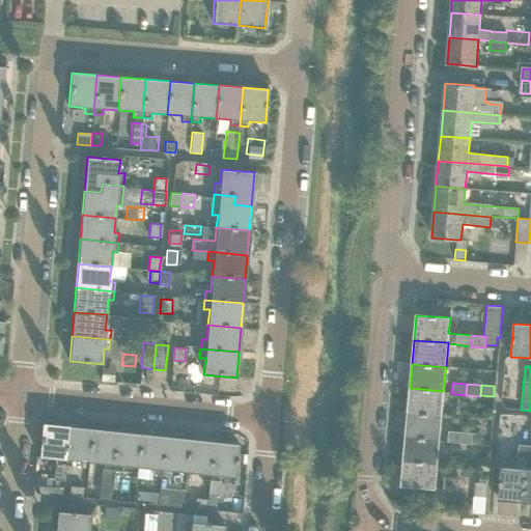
[(441,415),(443,391),(410,388),(408,412),(441,415)]
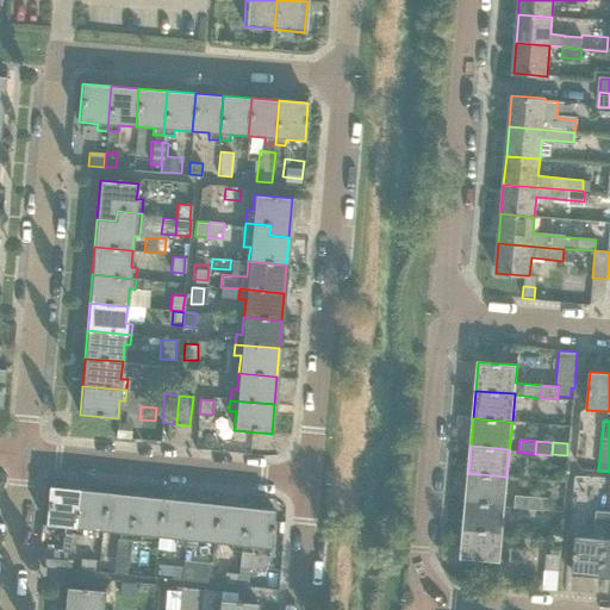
[(504,505),(506,477),(468,473),(466,502),(504,505)]
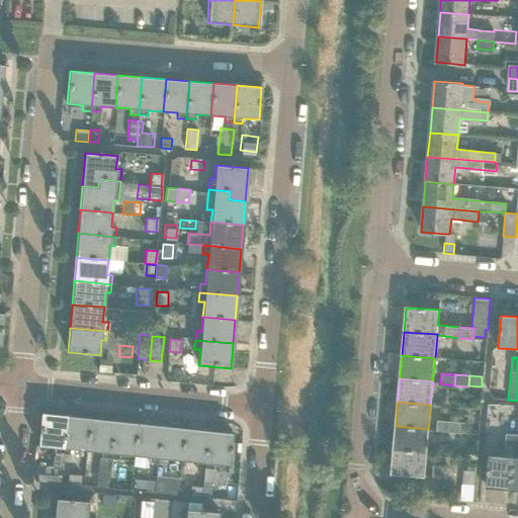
[(62,454),(66,416),(41,414),(37,446),(54,447),(53,453),(62,454)]
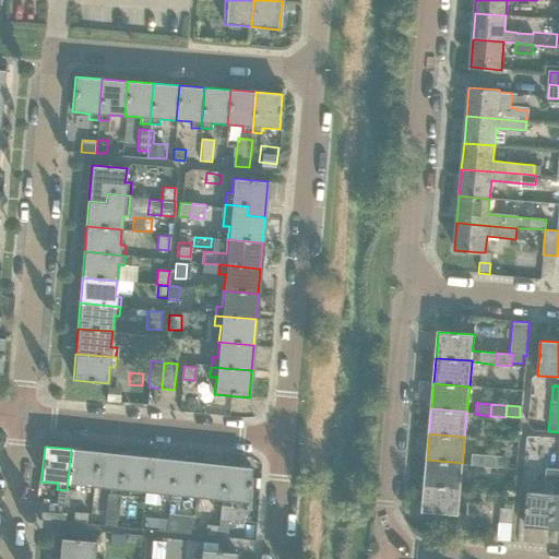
[(93,487),(97,452),(71,449),(67,490),(76,490),(78,485),(93,487)]
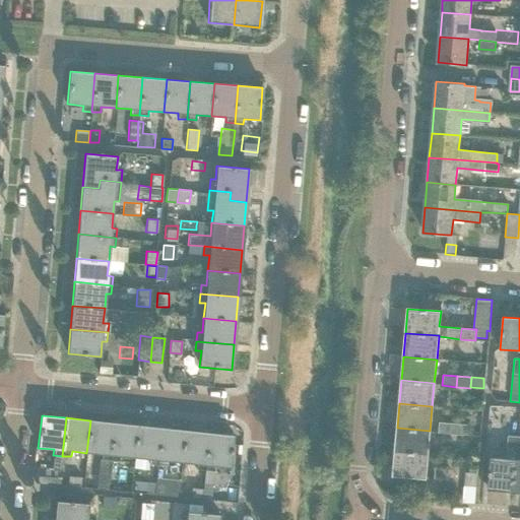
[(110,460),(114,423),(90,420),(86,453),(102,454),(101,459),(110,460)]
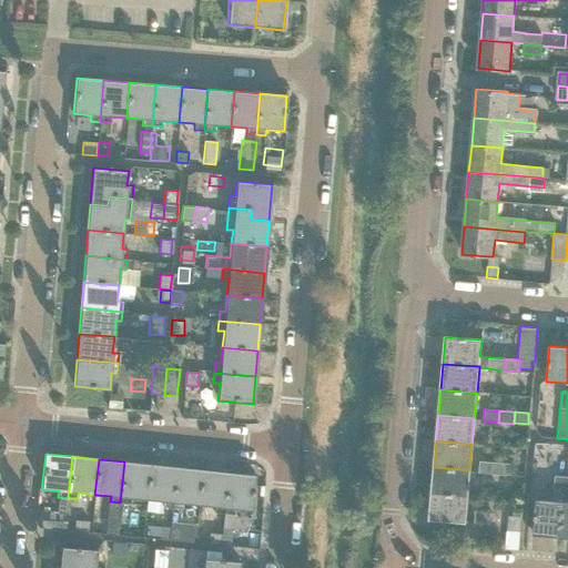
[(146,500),(150,464),(124,462),(120,503),(130,504),(130,498),(146,500)]
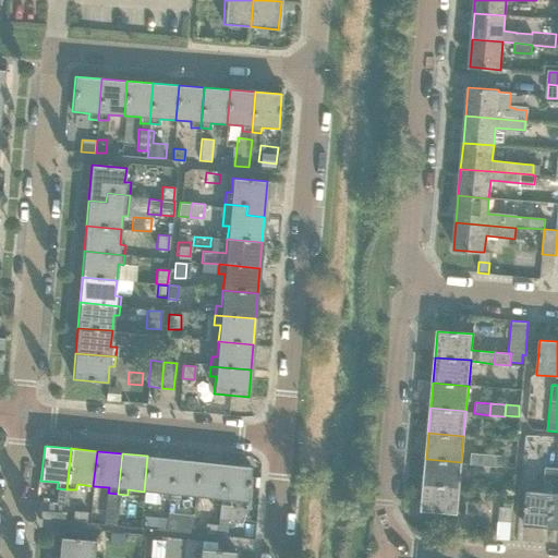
[(485,465),(486,455),(471,453),(470,464),(485,465)]
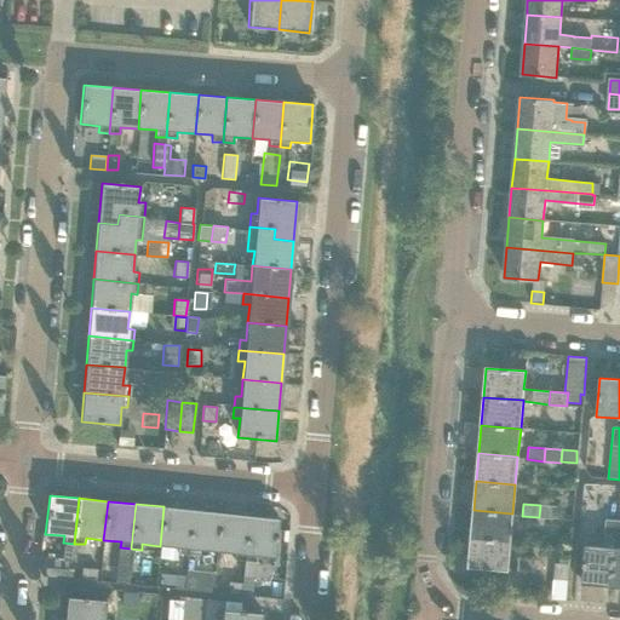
[(540,505),(539,517),(556,518),(557,506),(540,505)]
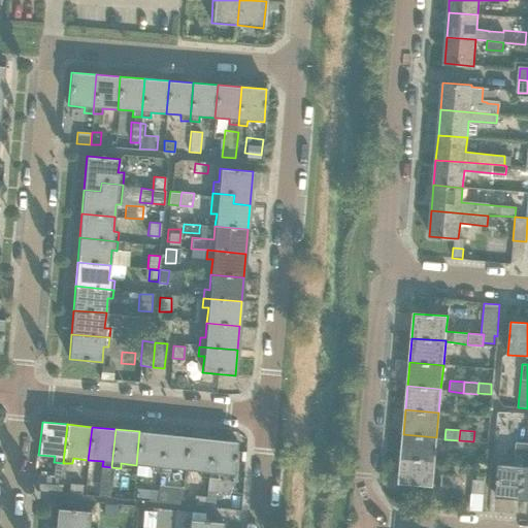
[(160,472),(164,434),(139,431),(136,465),(151,466),(151,471),(160,472)]
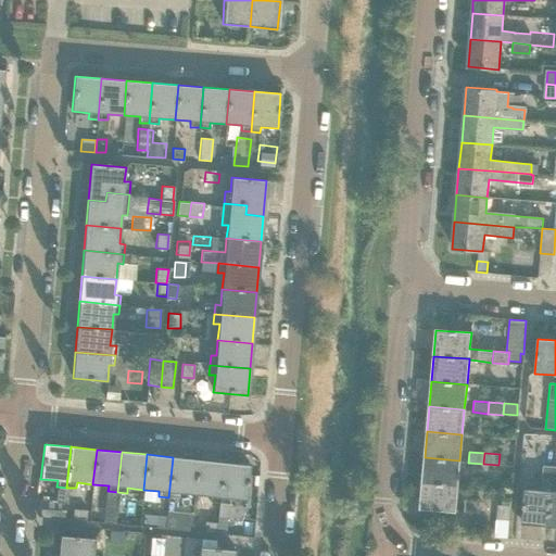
[(194,494),(198,459),(173,457),(168,497),(178,498),(178,493),(194,494)]
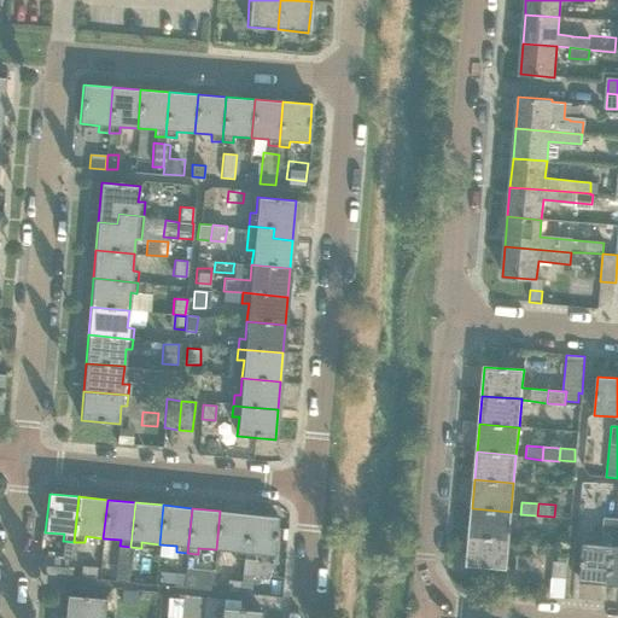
[(508,540),(511,512),(472,508),(470,536),(508,540)]
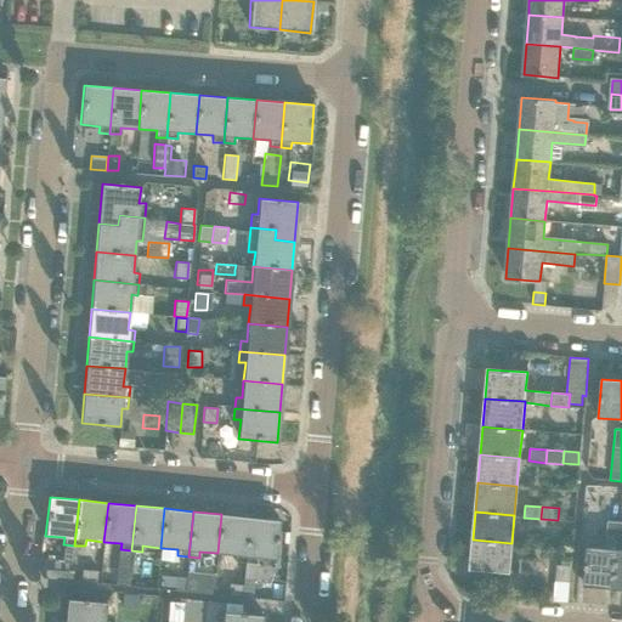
[(246,563),(249,518),(221,514),(218,553),(235,555),(235,561),(246,563)]
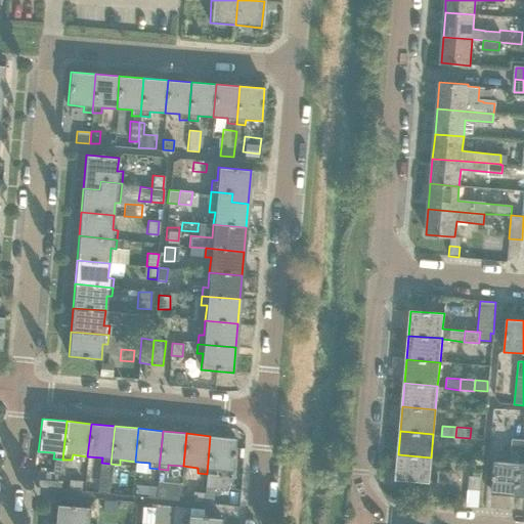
[(210,436),(207,474),(215,475),(216,470),(232,471),(235,438),(210,436)]
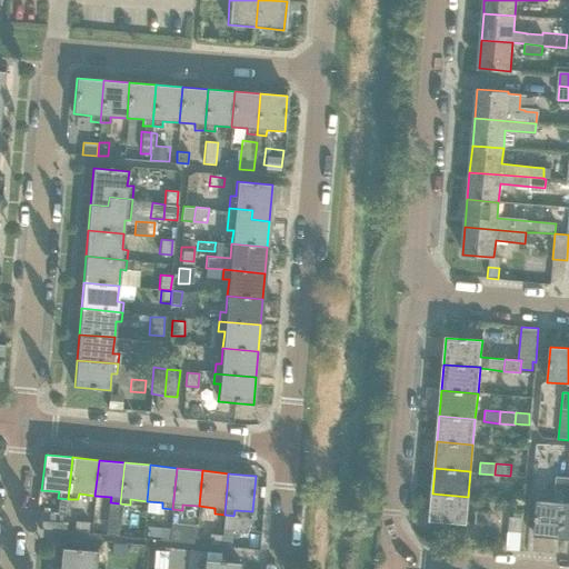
[(560,538),(566,478),(555,477),(552,502),(536,500),(533,536),(560,538)]
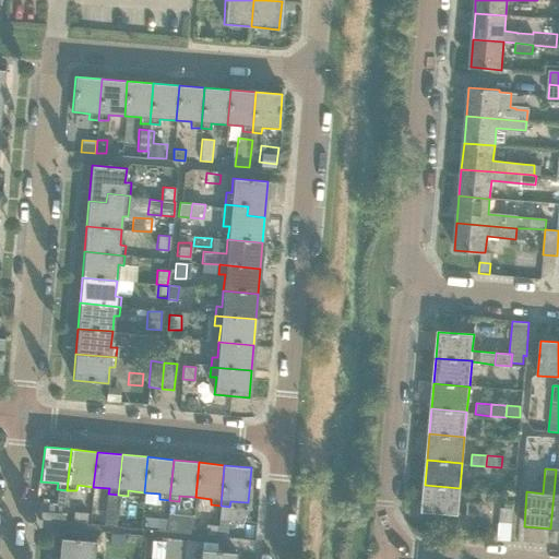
[(458,514),(460,488),(425,485),(423,511),(458,514)]
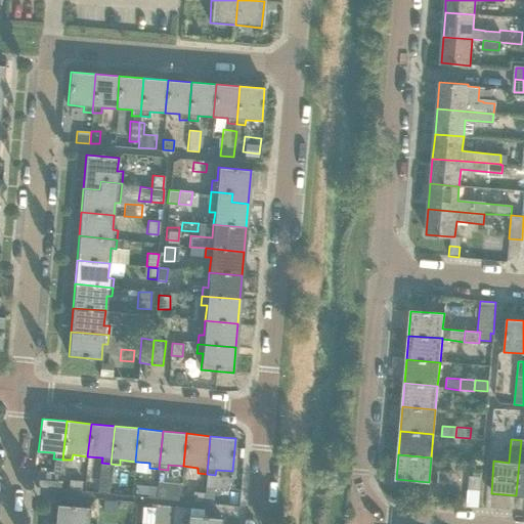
[(98,479),(96,491),(107,492),(108,480),(111,464),(101,463),(99,463),(98,479)]
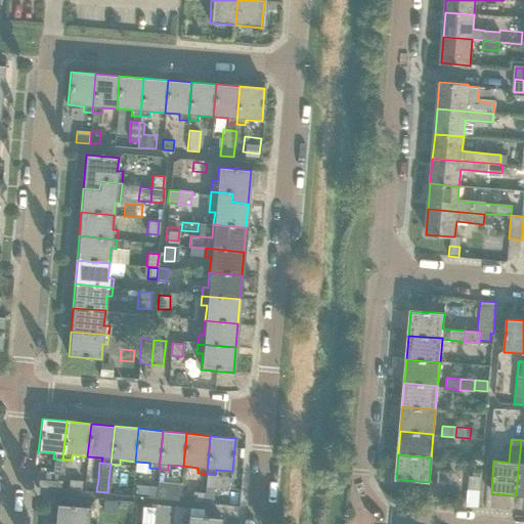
[(59,488),(61,474),(36,472),(35,486),(59,488)]
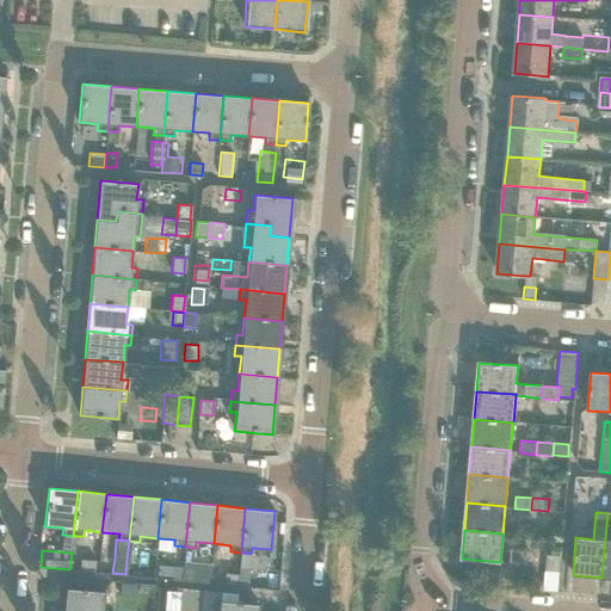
[(526,565),(528,551),(511,550),(510,562),(526,565)]
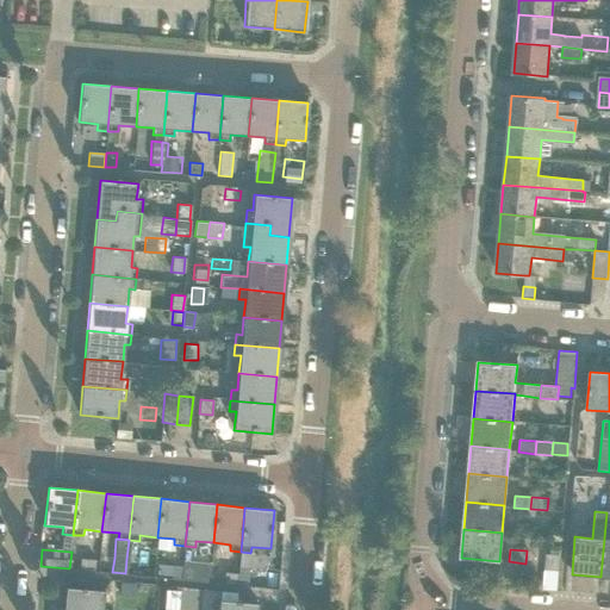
[(558,590),(560,555),(548,554),(546,589),(558,590)]
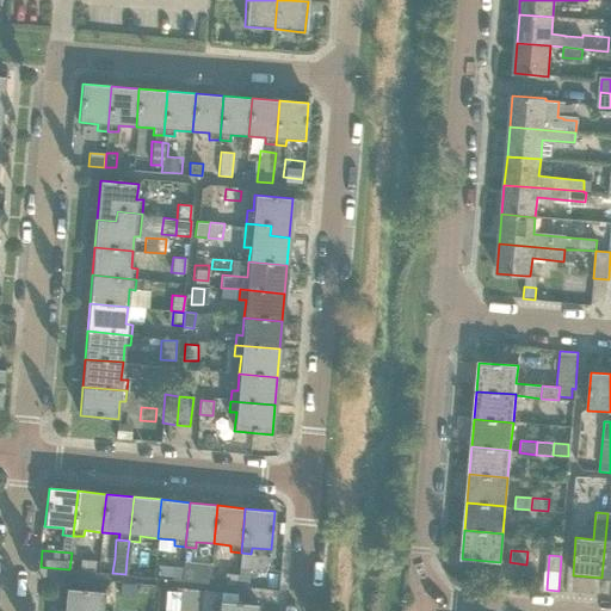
[(181,581),(209,584),(211,565),(183,561),(181,581)]
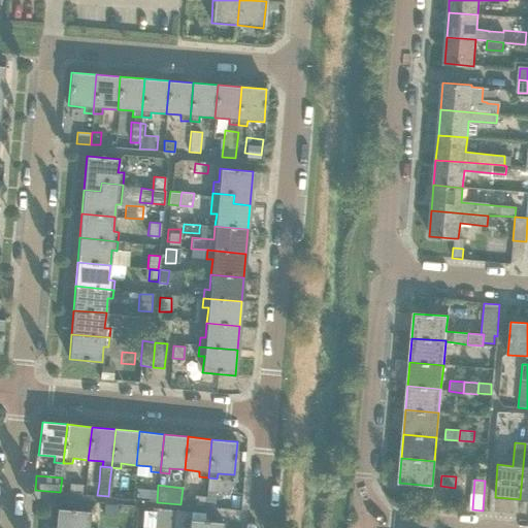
[(149,498),(149,489),(136,488),(135,497),(149,498)]
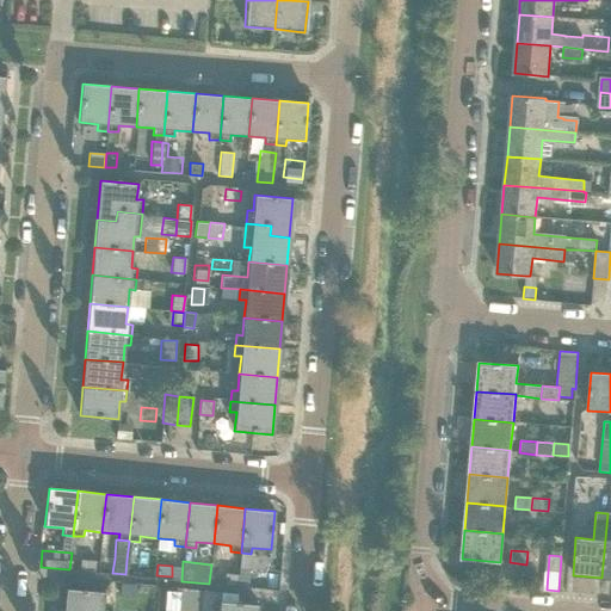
[(238,586),(239,575),(238,575),(238,574),(224,572),(223,582),(236,584),(236,586),(238,586)]
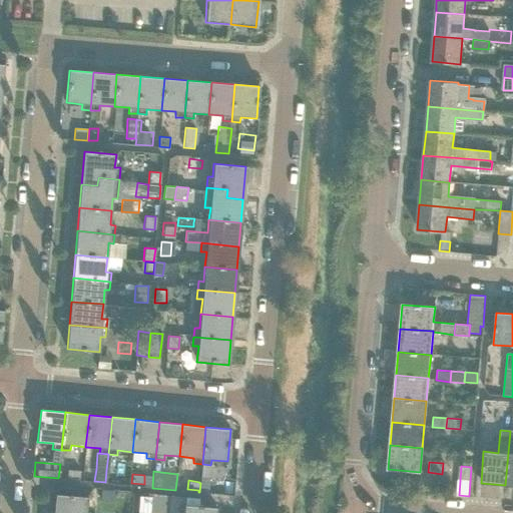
[(113,501),(113,490),(101,489),(100,500),(113,501)]
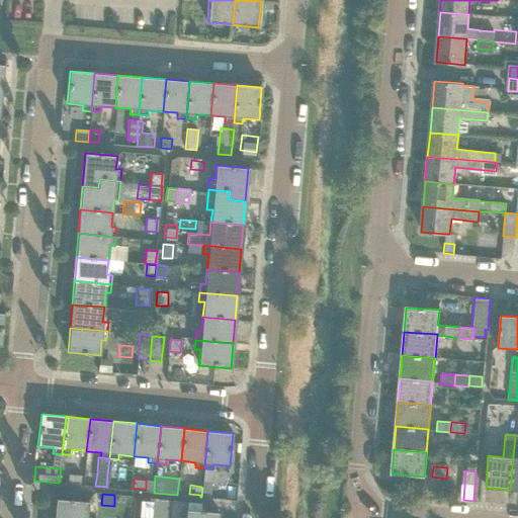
[(54,517),(91,517),(92,517),(86,517),(88,502),(56,499),(54,517)]
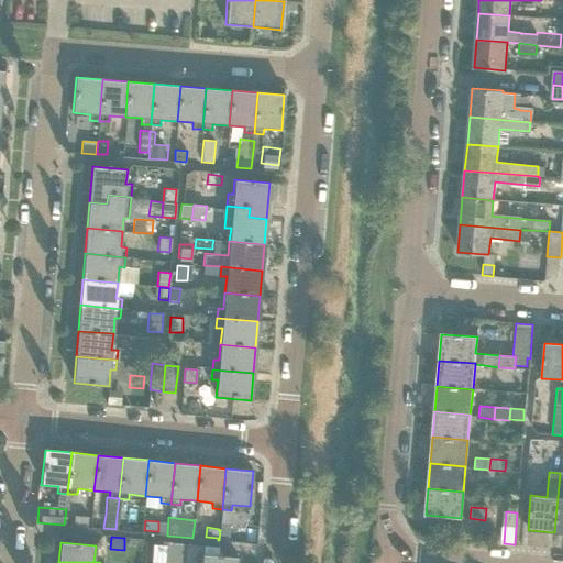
[(203,545),(202,554),(218,555),(219,547),(203,545)]
